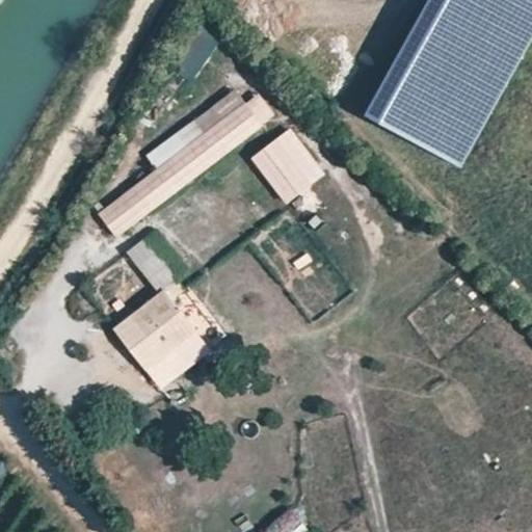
[(531,43),(531,0),(431,0),(367,115),(462,168),(531,43)]
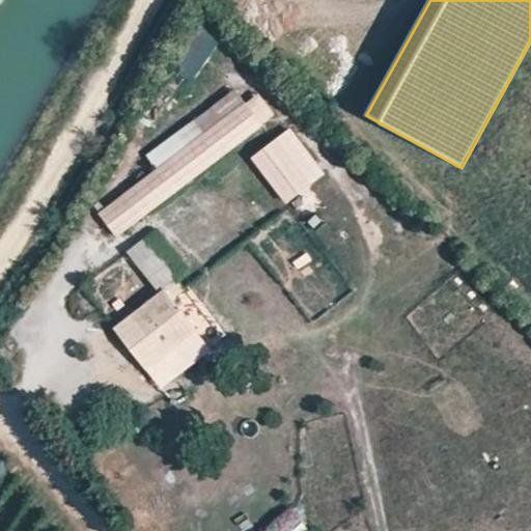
[(169,71),(193,84),(222,32),(198,19),(169,71)]
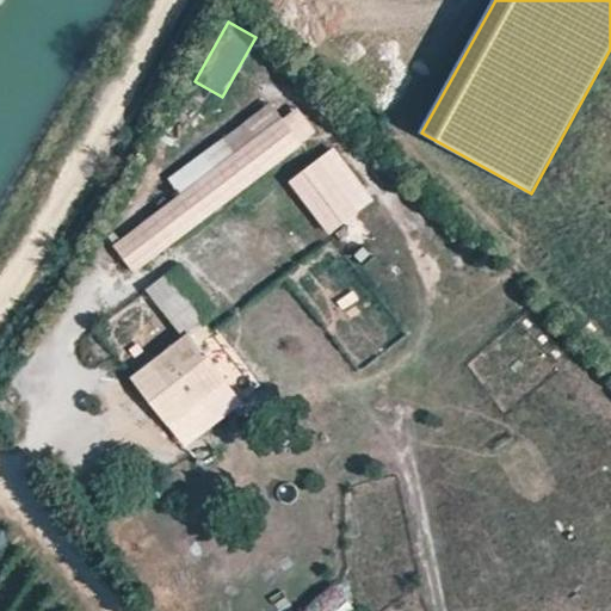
[(282,118),(113,244),(135,272),(303,147),(282,118)]
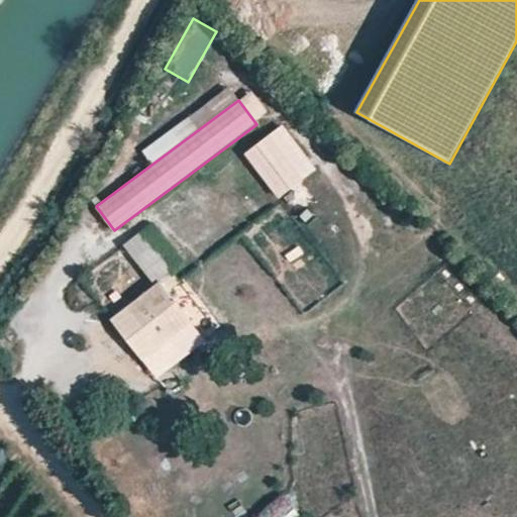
[(315,171),(282,126),(244,154),(278,199),(315,171)]
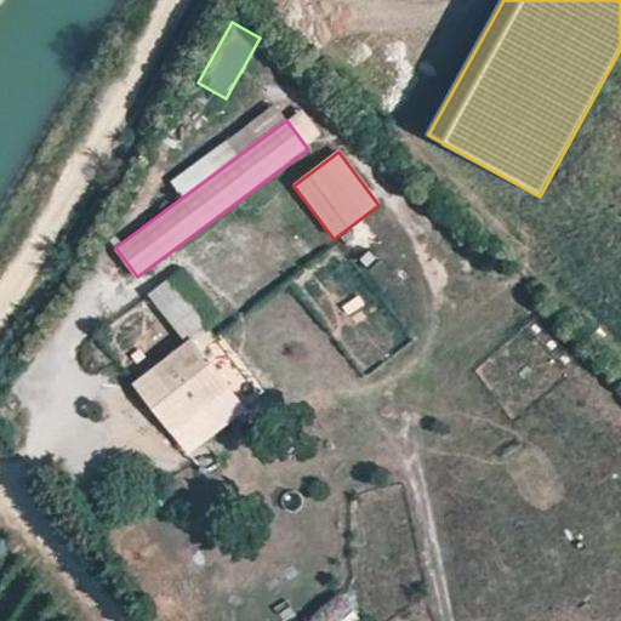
[(445,303),(393,246),(365,273),(417,329),(445,303)]
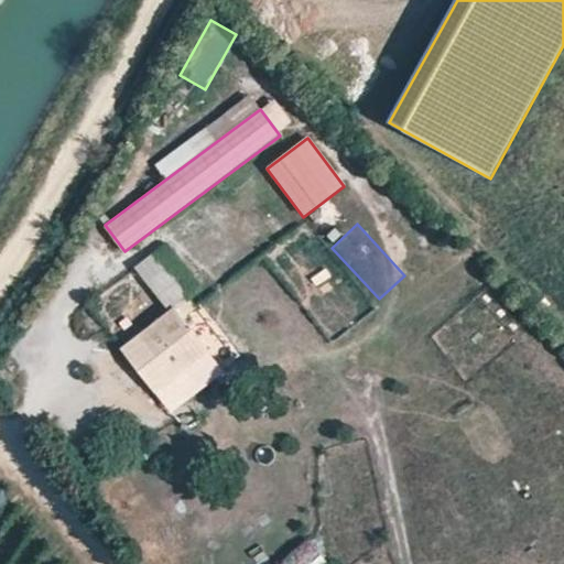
[(487,307),(501,321),(513,306),(499,294),(487,307)]
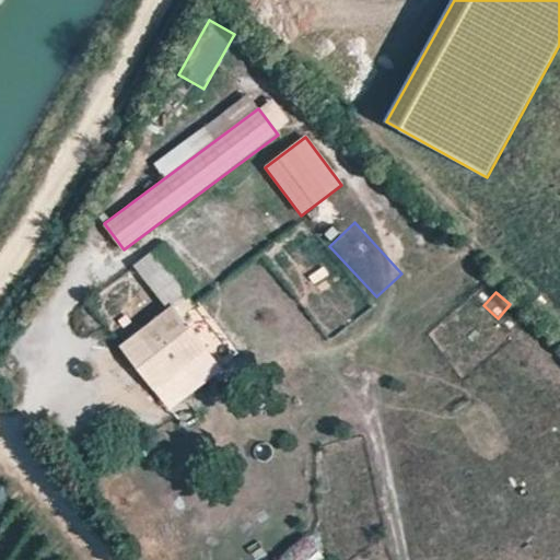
[(194,325),(176,302),(119,346),(171,410),(224,369),(209,350),(223,339),(205,316),(194,325)]
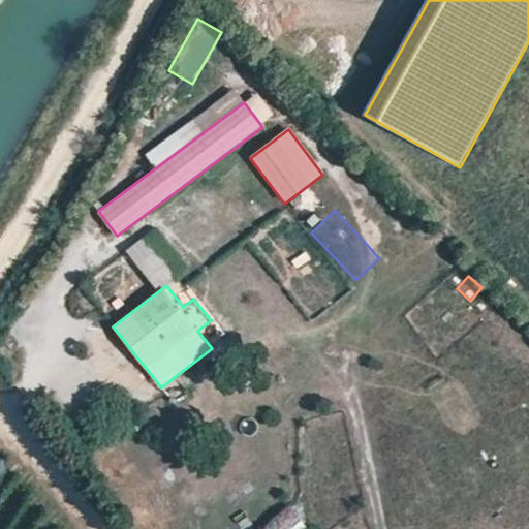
[(305,528),(293,510),(265,528),(305,528)]
